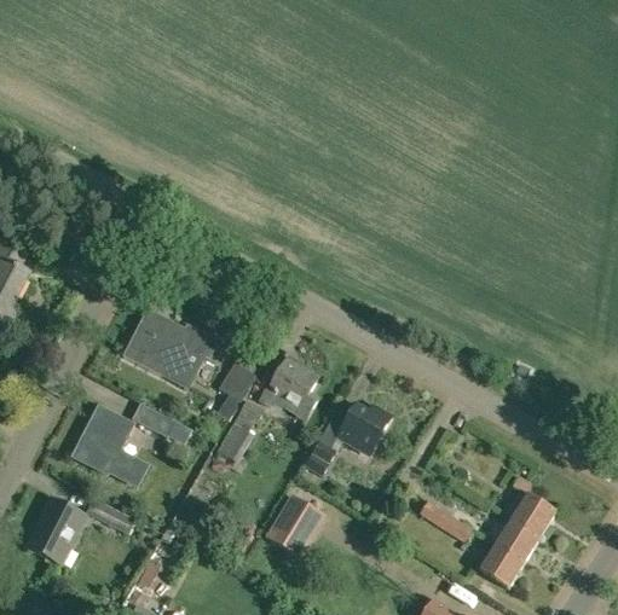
[(0,336),(5,338),(16,317),(9,312),(29,271),(19,266),(27,253),(0,239),(0,336)]
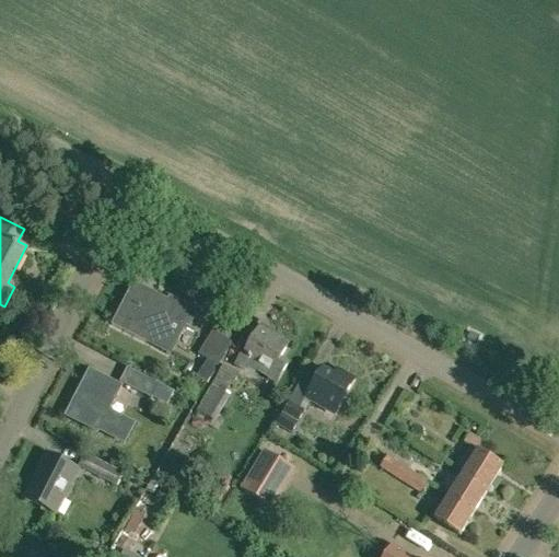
[(189,312),(135,283),(119,312),(151,329),(147,337),(170,349),(189,312)]
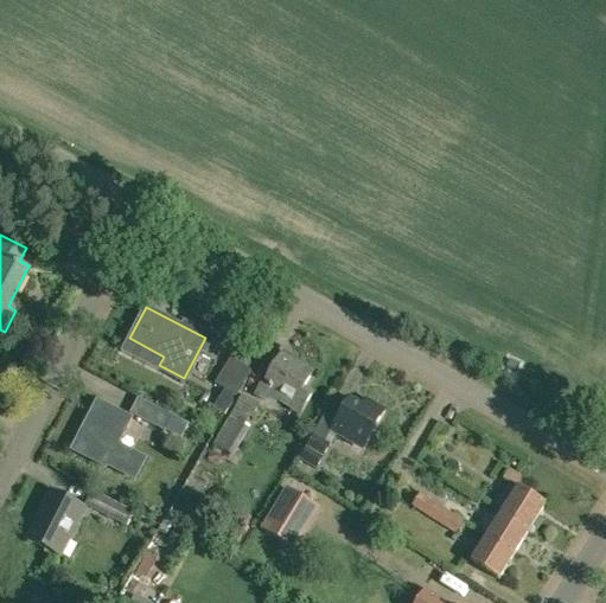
[(267,391),(300,409),(312,389),(303,383),(312,366),(282,350),(262,384),(260,382),(254,391),(263,397),(267,391)]
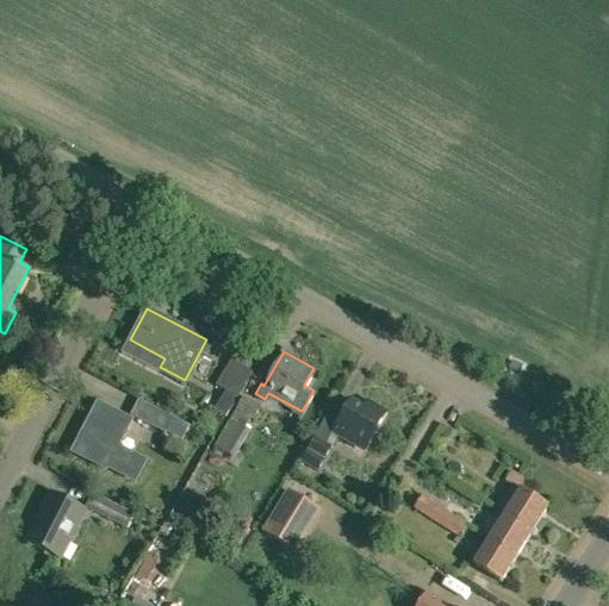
[(213,406),(224,413),(252,369),(230,356),(215,381),(224,388),(213,406)]
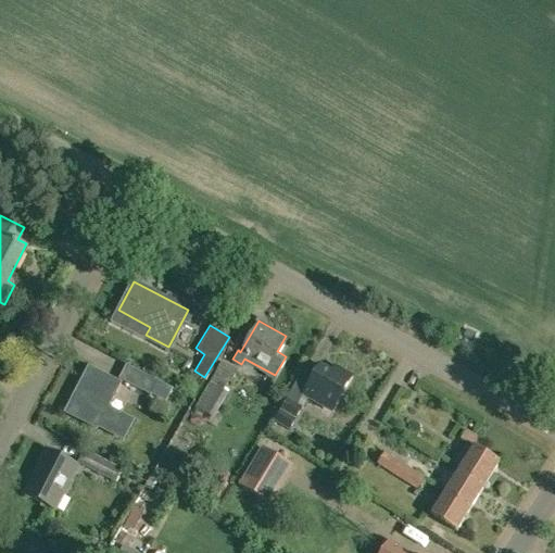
[(206,419),(215,425),(221,414),(215,411),(228,388),(224,385),(227,379),(229,380),(237,367),(222,359),(214,371),(214,369),(193,404),(210,413),(206,419)]
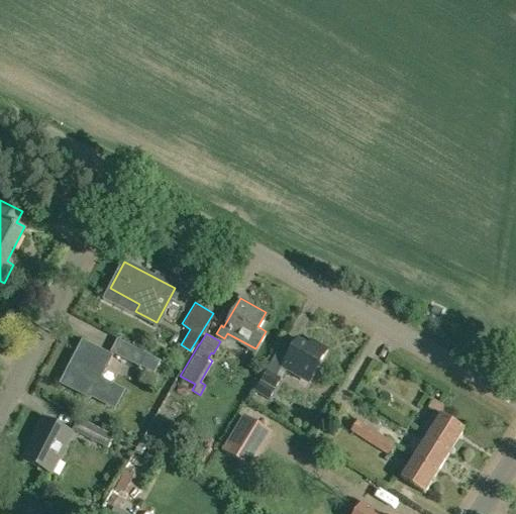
[(110,349),(138,365),(145,351),(117,336),(110,349)]
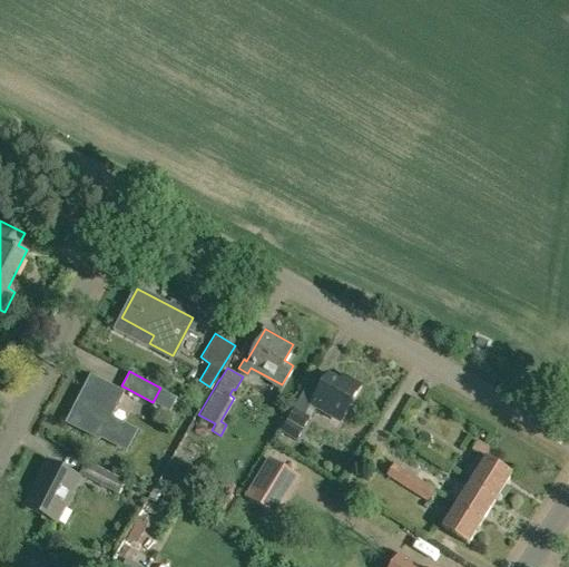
[(314,403),(340,417),(359,382),(342,372),(339,380),(327,373),(314,396),(317,397),(314,403)]
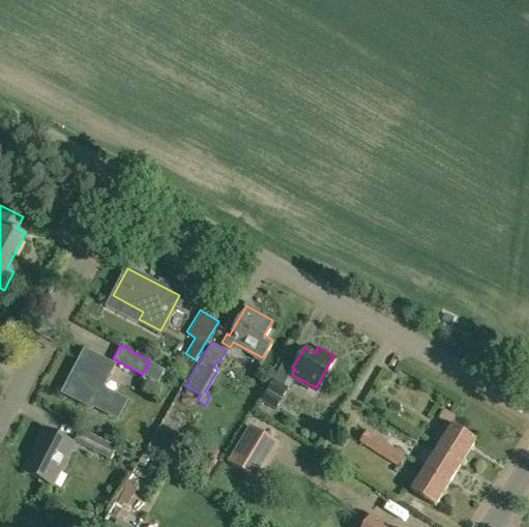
[(92,404),(117,417),(126,398),(101,385),(113,363),(85,349),(63,390),(91,405),(92,404)]
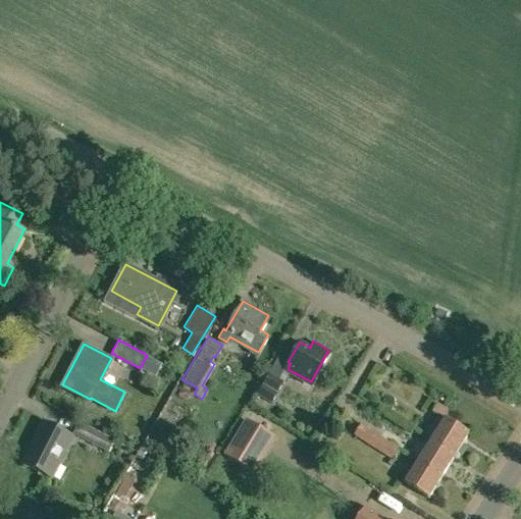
[(143,367),(156,374),(162,363),(149,356),(143,367)]
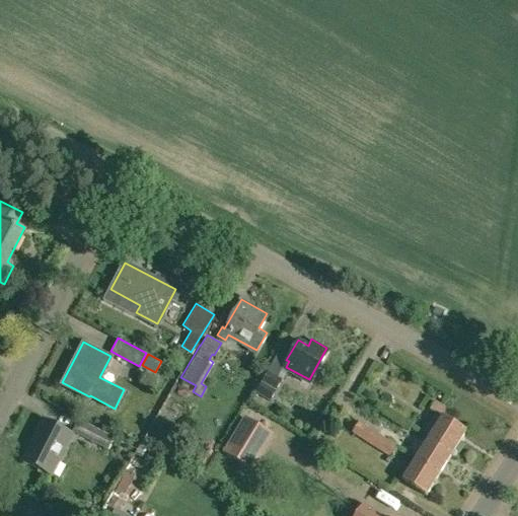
[(254,391),(269,399),(281,377),(267,369),(254,391)]
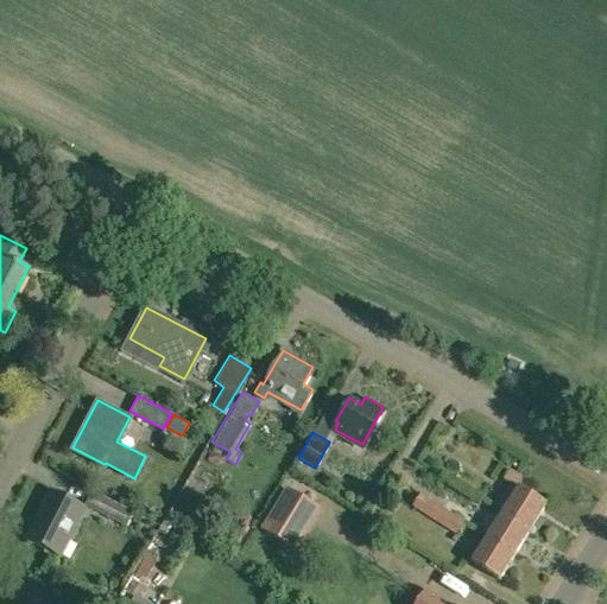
[(504,506),(531,523),(545,502),(523,488),(529,477),(510,465),(505,474),(519,483),(504,506)]
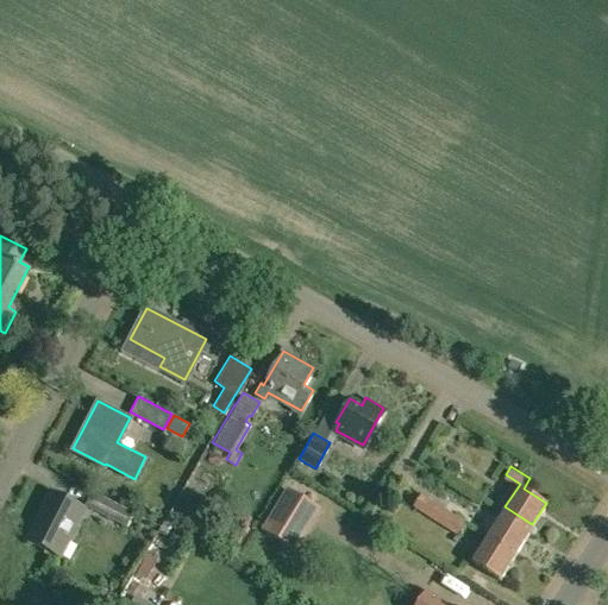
[(294,548),(319,506),(286,485),(261,528),(294,548)]
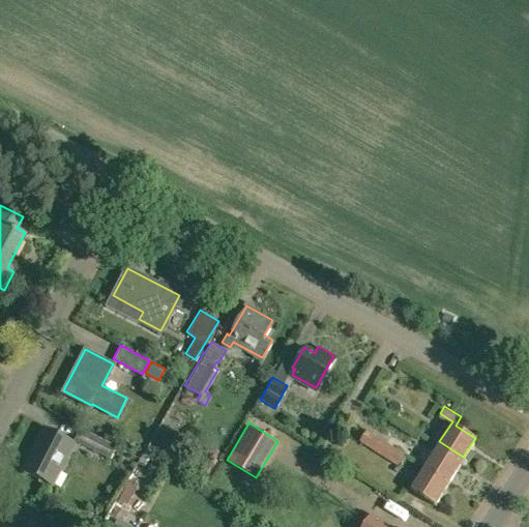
[(101,452),(108,457),(115,444),(108,441),(79,426),(72,438),(101,452)]
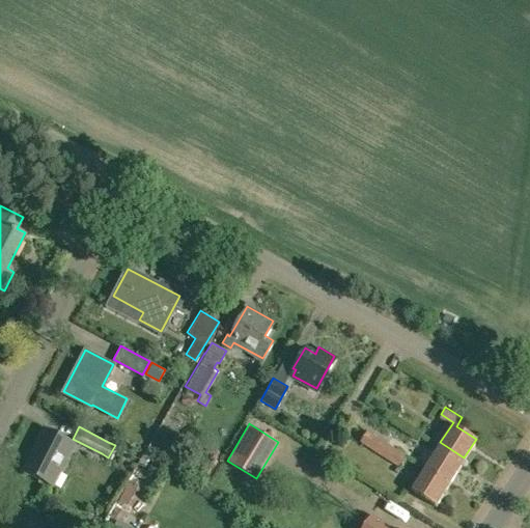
[(23,469),(51,483),(73,442),(45,427),(23,469)]
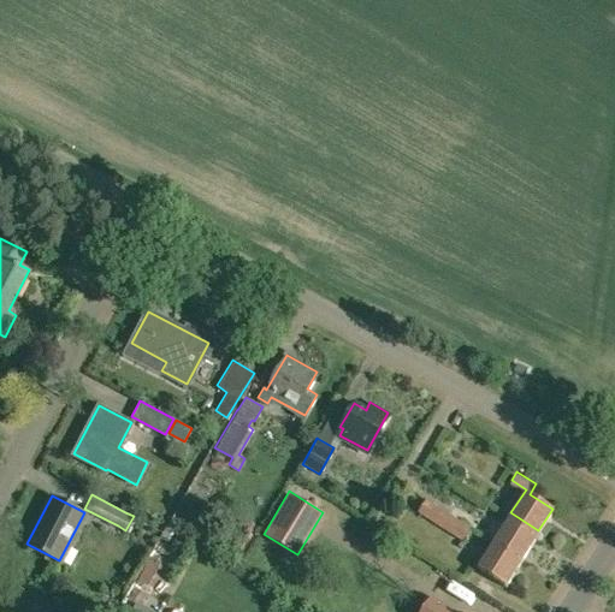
[(417,510),(462,539),(471,527),(424,497),(417,510)]
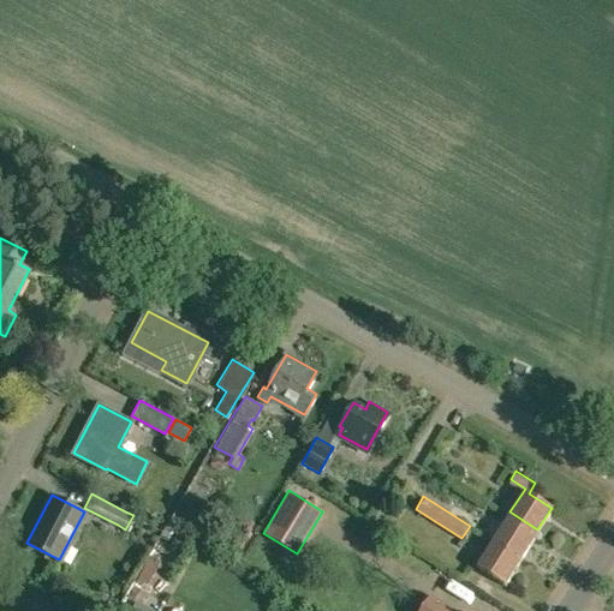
[(494,538),(522,555),(537,529),(510,511),(494,538)]
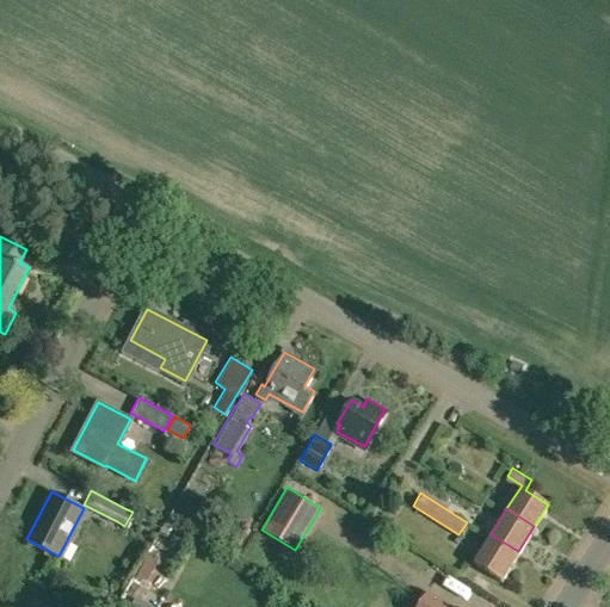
[(473,562),(500,578),(518,551),(491,534),(473,562)]
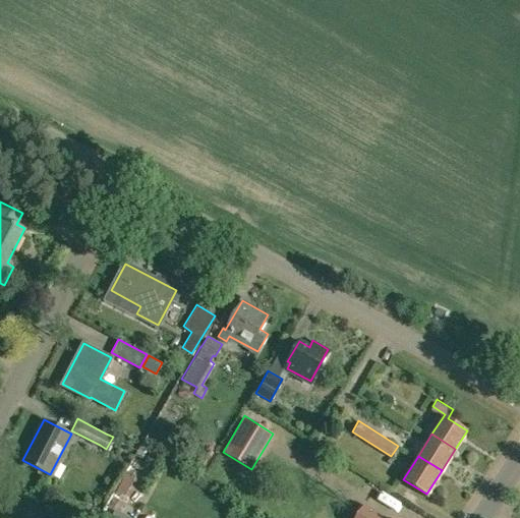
[(386,517),(387,516),(365,503),(355,517),(386,517)]
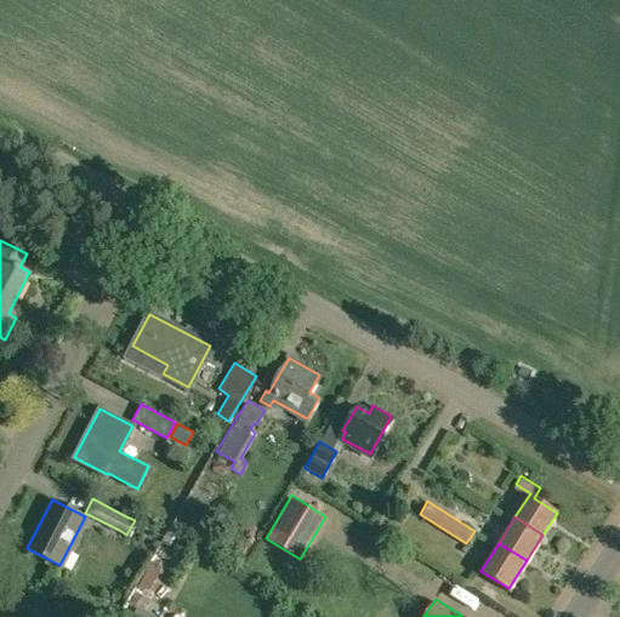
[(117,616),(146,616),(123,606),(117,616)]
